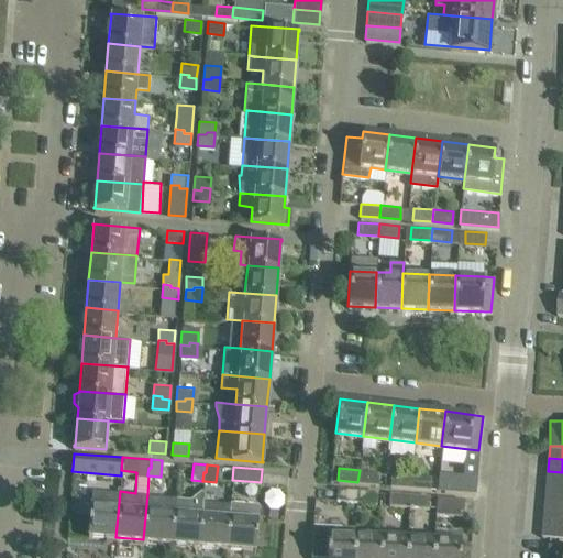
[(357,482),(378,483),(378,471),(360,470),(357,482)]
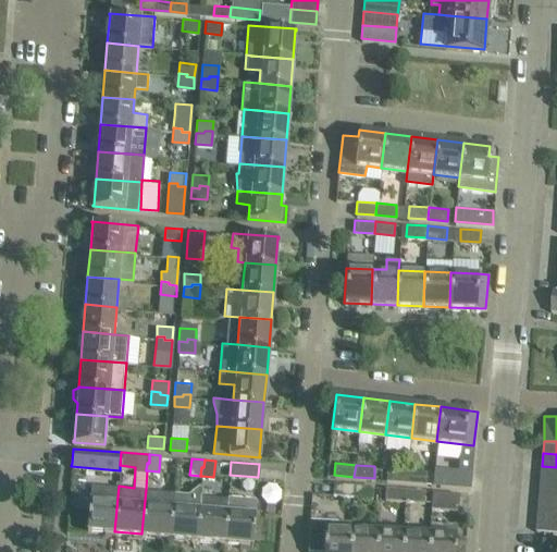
[(471,469),(434,466),(432,482),(469,487),(471,469)]
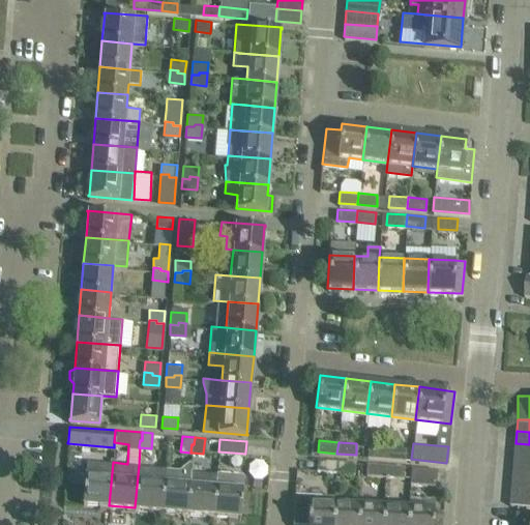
[(529,456),(529,444),(516,443),(514,455),(529,456)]
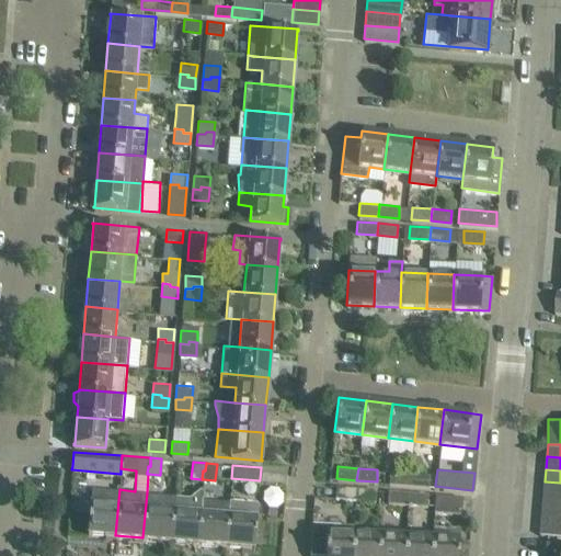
[(389,483),(409,484),(410,473),(390,471),(389,483)]
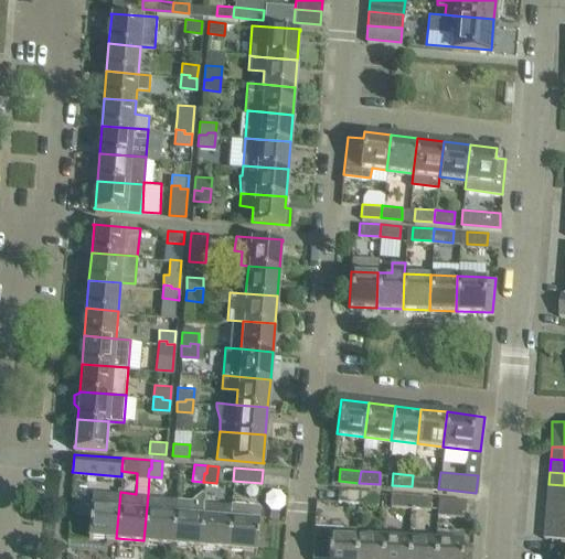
[(412,486),(432,488),(433,476),(413,475),(412,486)]
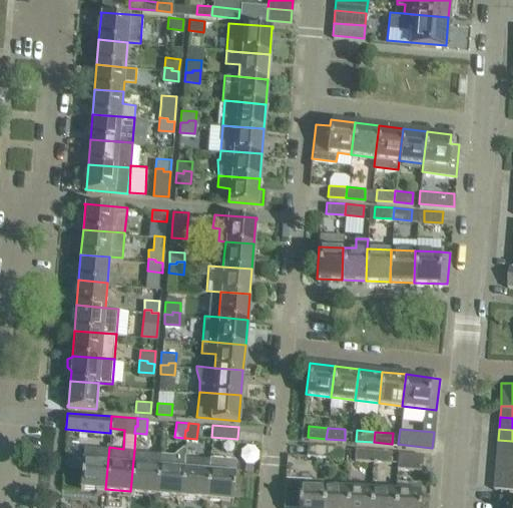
[(497,452),(512,453),(512,441),(498,440),(497,452)]
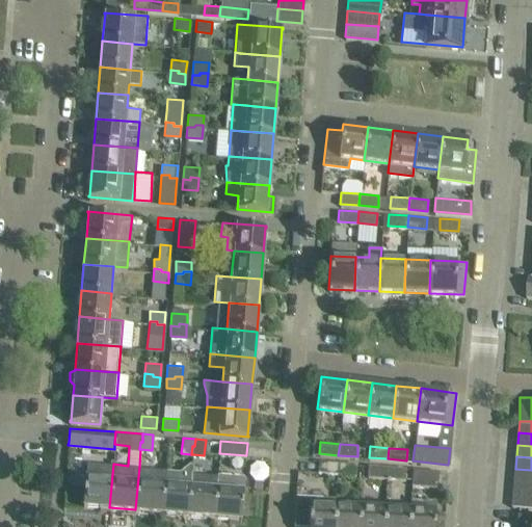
[(318,471),(337,472),(338,460),(318,459),(318,471)]
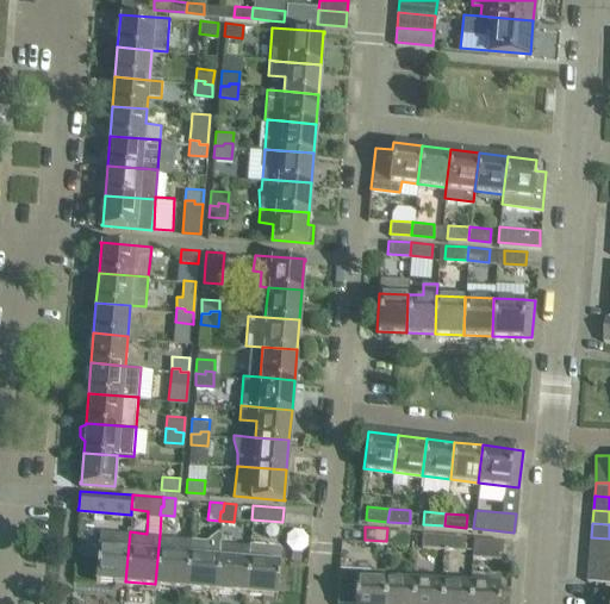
[(409,530),(387,528),(386,541),(408,543),(409,530)]
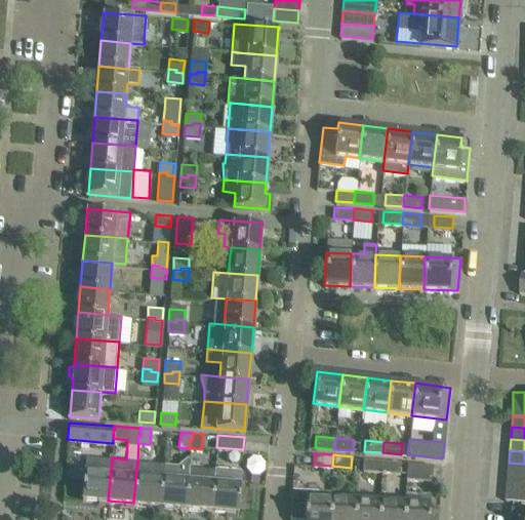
[(85,455),(82,500),(83,500),(83,498),(108,501),(112,457),(85,455)]
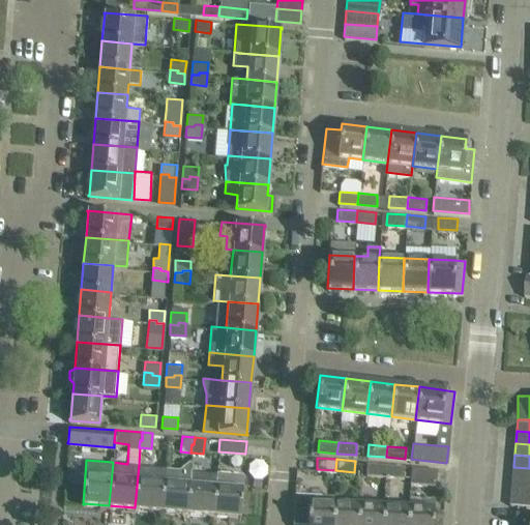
[(165,467),(160,509),(187,513),(190,471),(192,461),(187,461),(179,468),(165,467)]
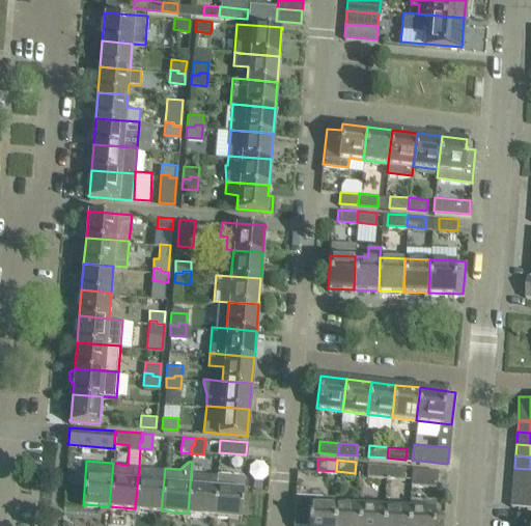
[(366,474),(386,475),(387,464),(367,463),(366,474)]
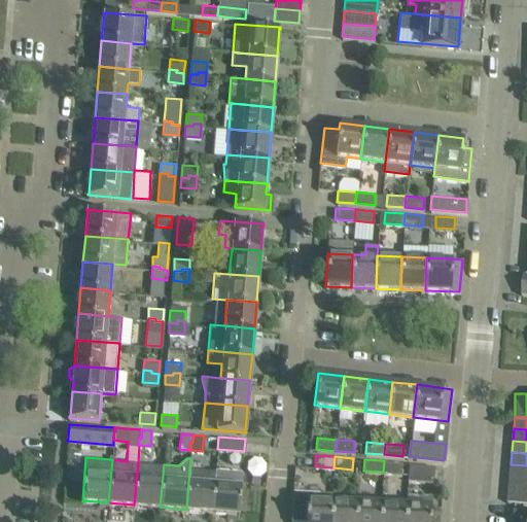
[(402,462),(384,460),(383,472),(401,474),(402,462)]
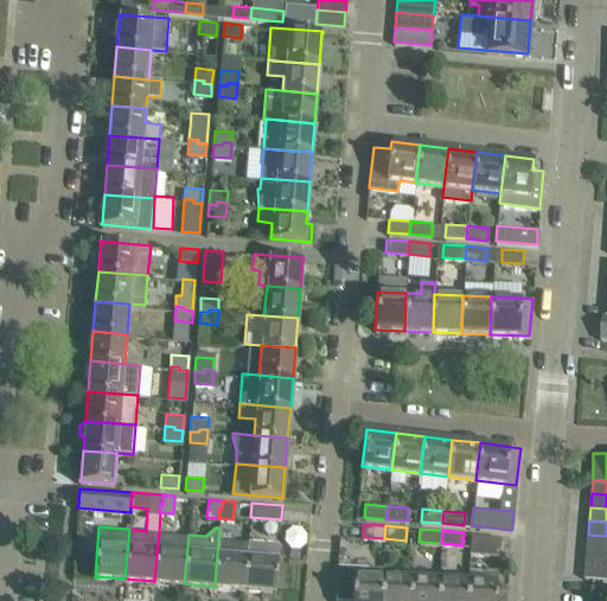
[(159,532),(154,581),(184,583),(189,535),(159,532)]
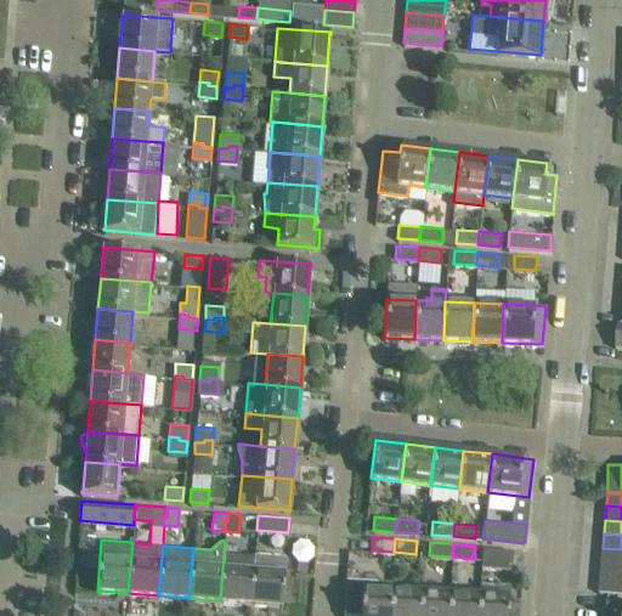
[(482,546),(480,565),(510,568),(512,548),(482,546)]
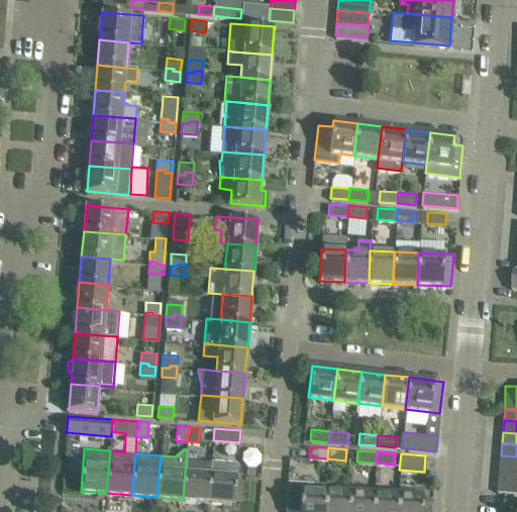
[(516,468),(516,456),(501,455),(500,467),(516,468)]
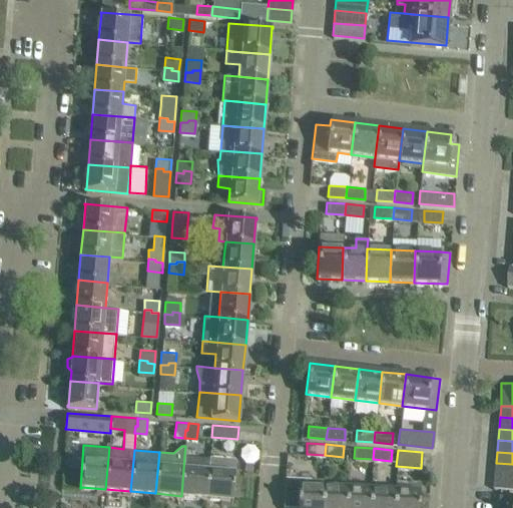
[(181,496),(206,498),(210,458),(184,456),(181,496)]
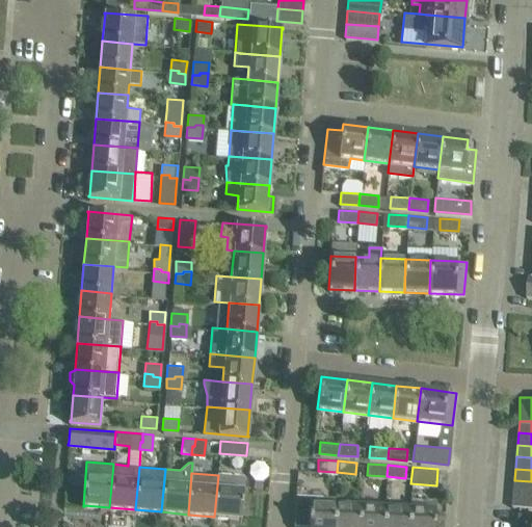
[(218,473),(218,475),(214,517),(240,519),(240,520),(241,520),(244,475),(218,473)]
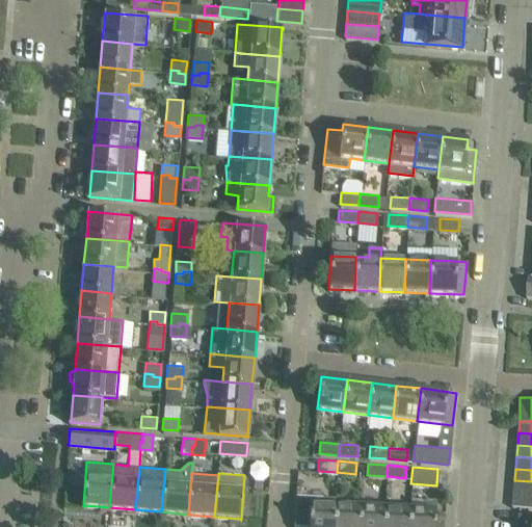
[(531,494),(531,481),(514,480),(513,493),(531,494)]
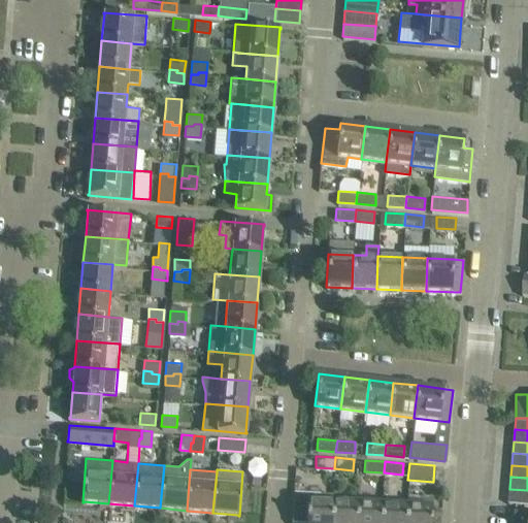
[(508,500),(527,501),(527,490),(509,489),(508,500)]
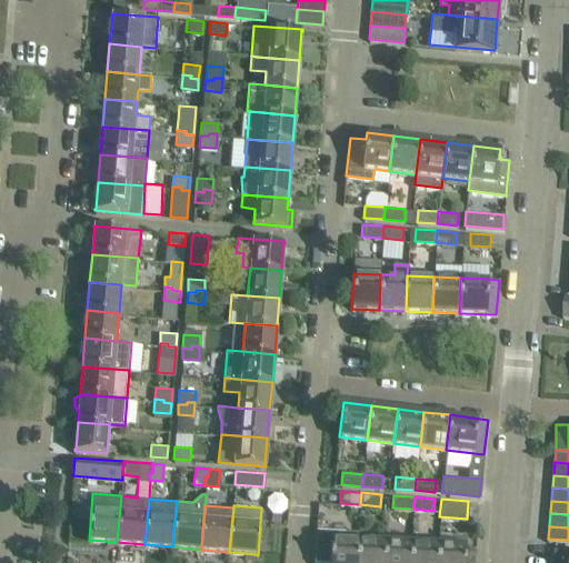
[(356,562),(358,539),(358,531),(316,529),(315,562),(330,562),(329,562),(356,562)]
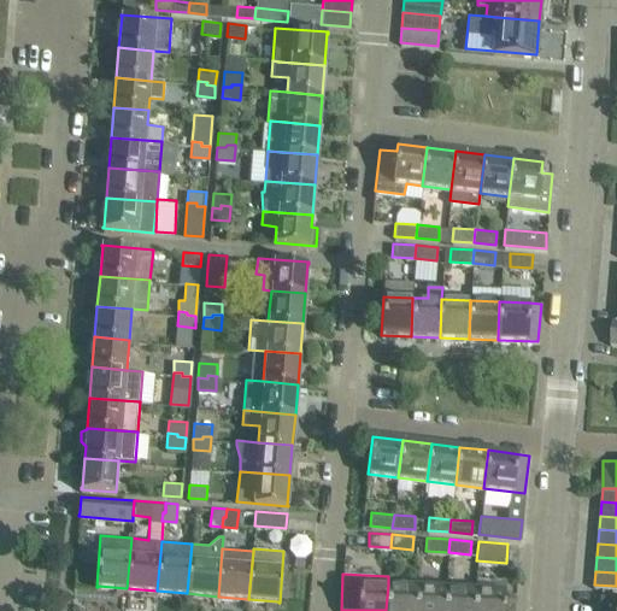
[(503,610),(505,579),(475,577),(475,588),(474,610),(503,610)]
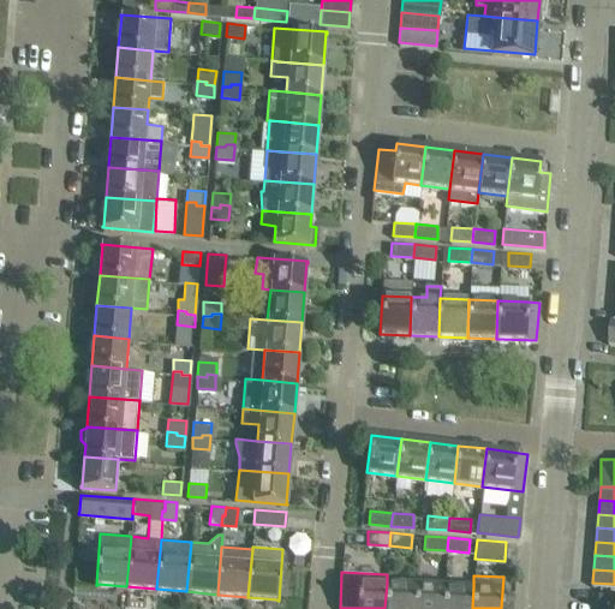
[(413,608),(416,584),(387,583),(384,608),(413,608)]
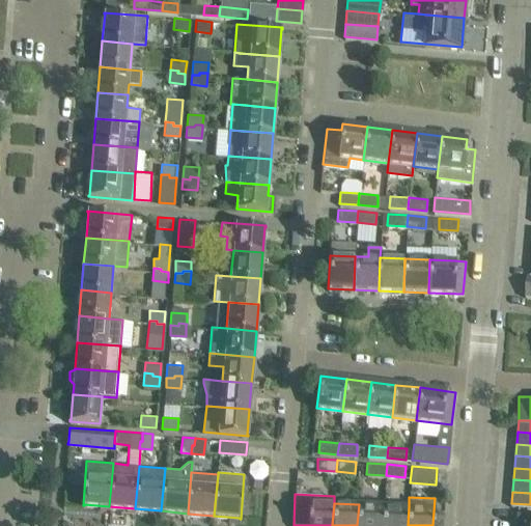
[(357,525),(383,525),(384,505),(359,504),(357,525)]
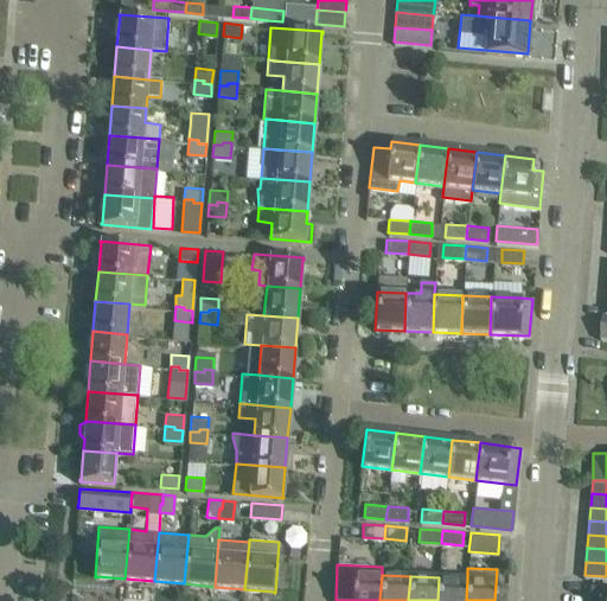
[(438,600),(466,600),(467,579),(439,577),(438,600)]
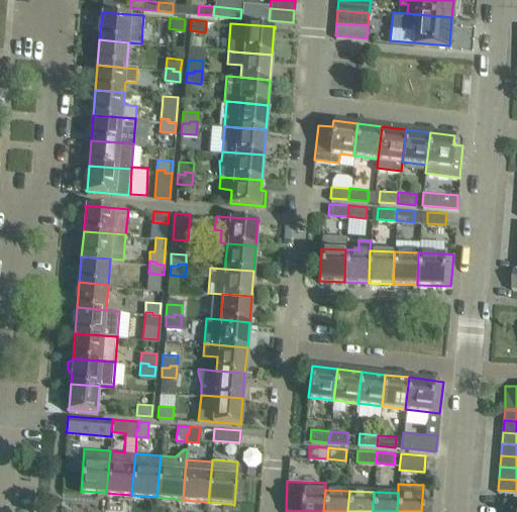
[(516,511),(516,499),(505,498),(503,511),(516,511)]
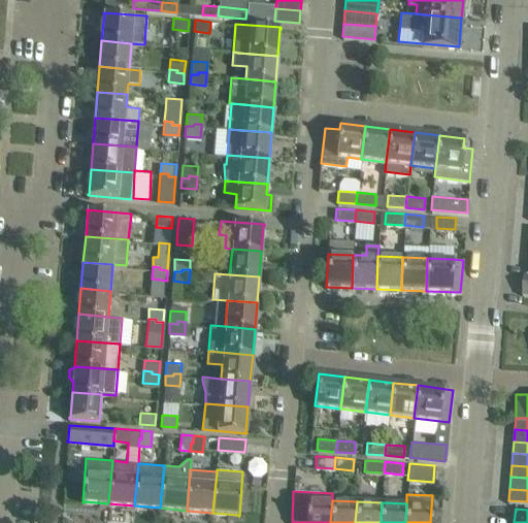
[(84,522),(96,522),(97,510),(65,510),(65,522),(84,522)]
